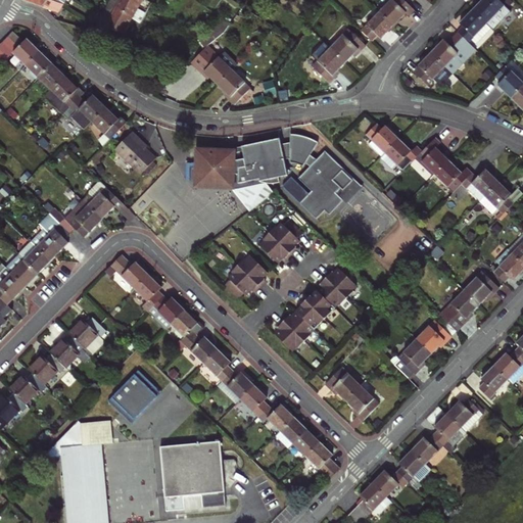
[(34,0),(59,13),(63,5),(60,4),(60,5),(57,3),(58,0),(57,0),(34,0)]
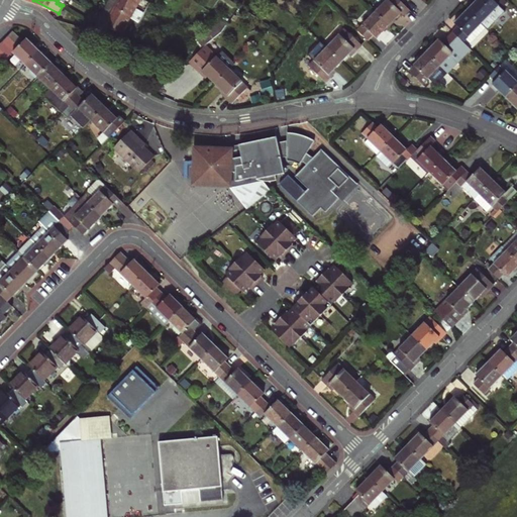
[(111,0),(97,24),(121,34),(132,15),(141,20),(150,4),(143,0),(111,0)]
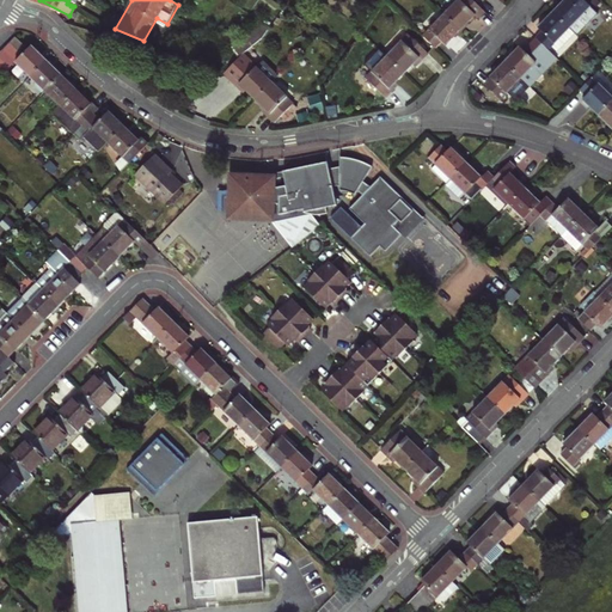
[(485,12),(477,4),(473,0),(459,0),(445,14),(461,30),(477,14),(479,18),(485,12)]
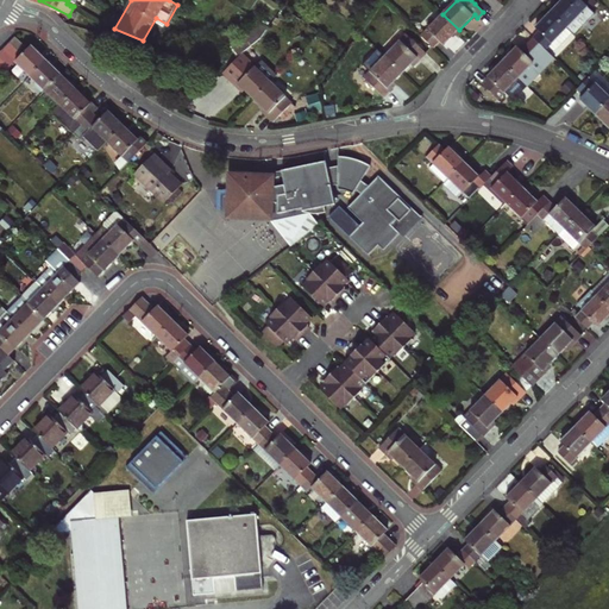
[(581,0),(563,0),(551,13),(567,29),(575,36),(596,13),(581,0)]
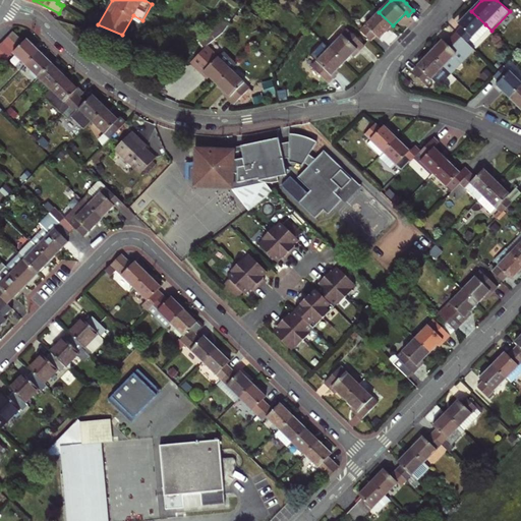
[(467,43),(485,24),(471,11),(459,24),(461,26),(456,33),(467,43)]
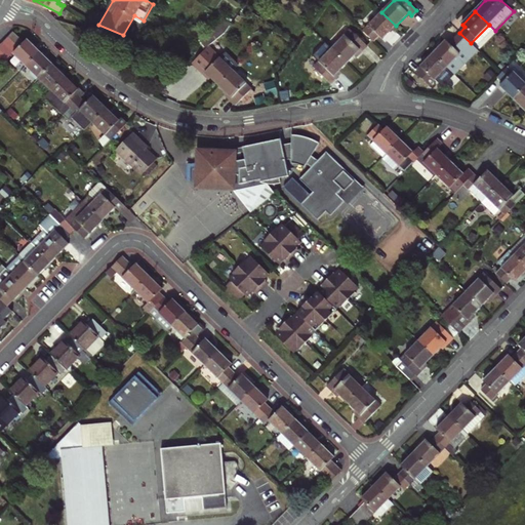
[(364,31),(375,42),(380,37),(382,39),(396,26),(381,12),(364,31)]
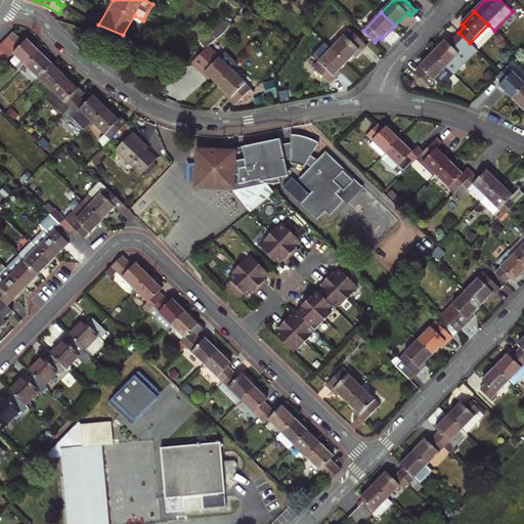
[(205,50),(224,33),(217,25),(198,42),(205,50)]
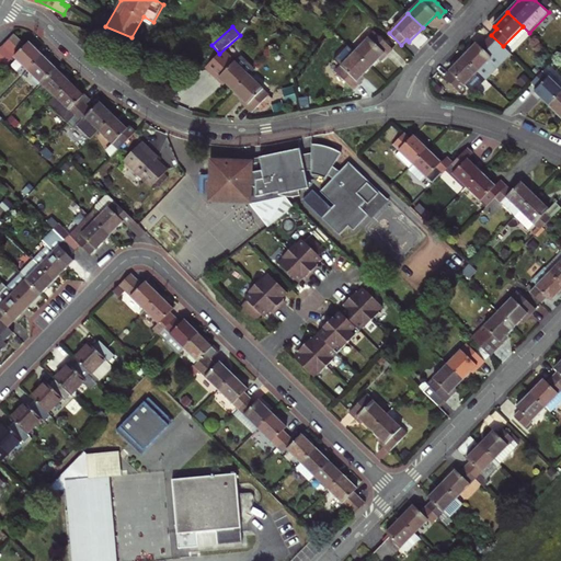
[(375,32),(355,52),(371,68),(382,57),(384,59),(393,49),(375,32)]
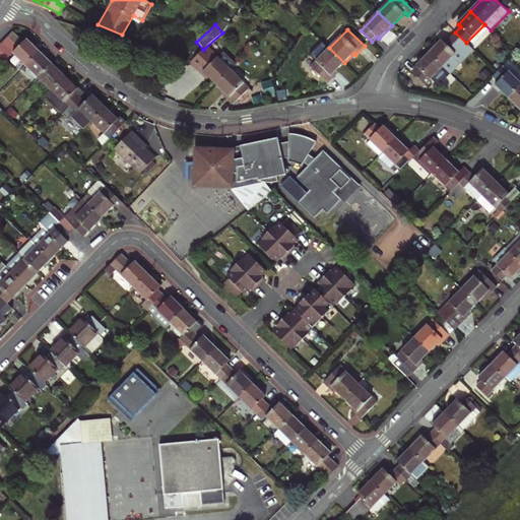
[(13,31),(9,37),(18,47),(23,42),(13,31)]
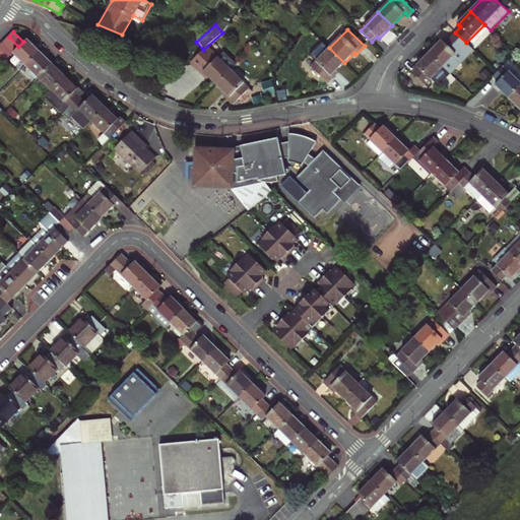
[(442,40),(430,53),(449,72),(451,74),(474,51),(466,43),(455,33),(445,43),(442,40)]
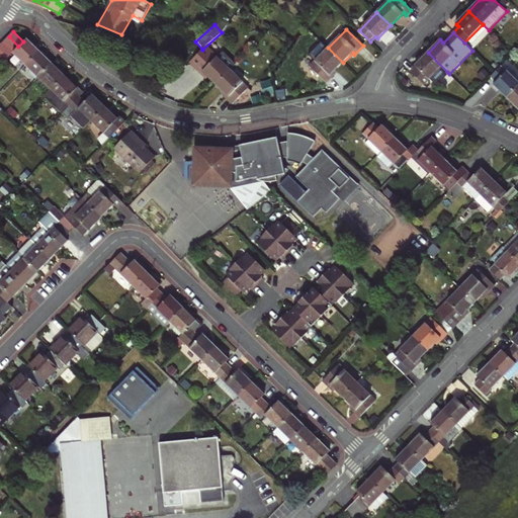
[(18,47),(9,36),(4,41),(14,52),(18,47)]
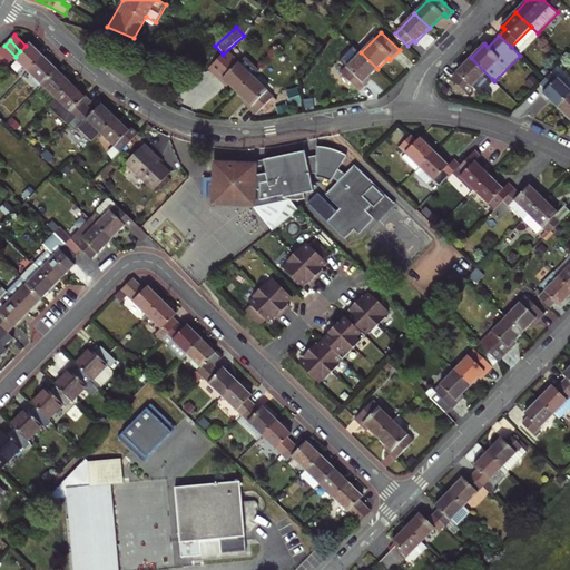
[(29,71),(43,57),(30,43),(15,58),(29,71)]
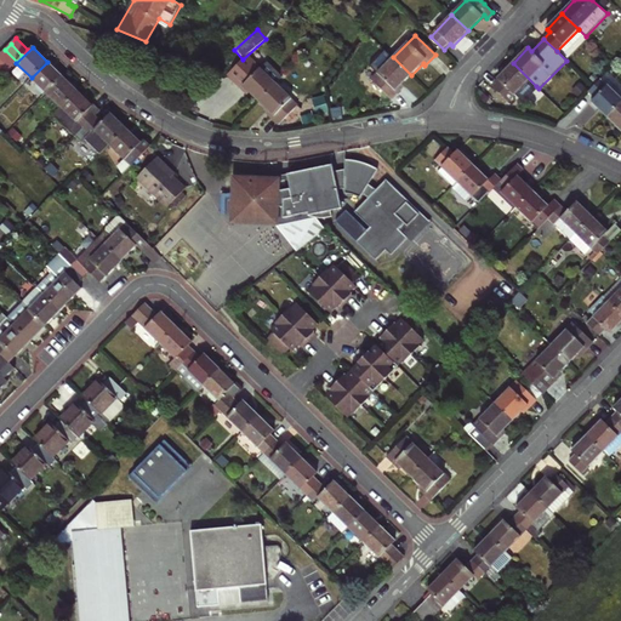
[(5,50),(0,53),(0,57),(11,68),(17,62),(5,50)]
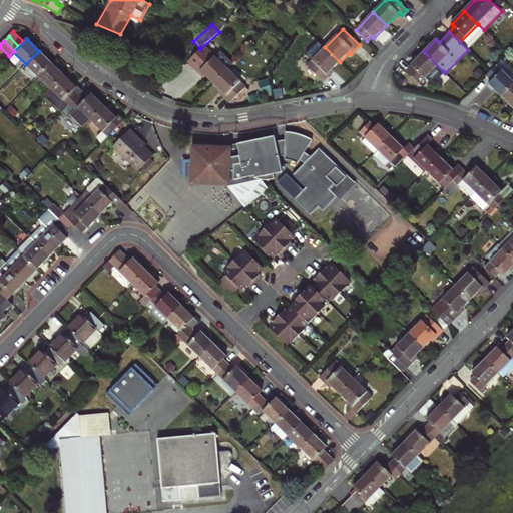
[(214,84),(228,69),(234,64),(221,52),(215,57),(204,46),(189,62),(203,75),(204,74),(214,84)]
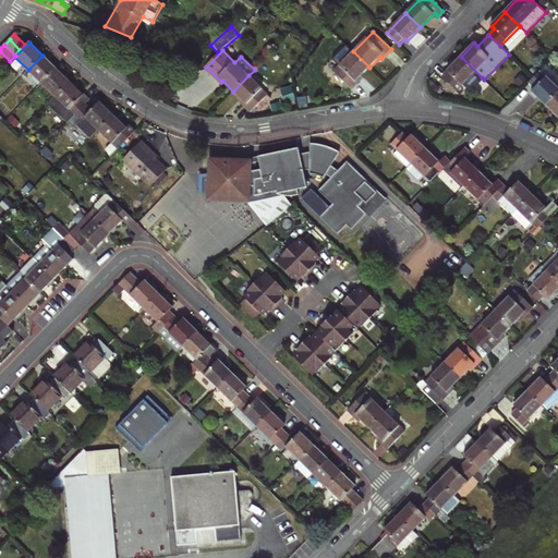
[(10,61),(0,51),(0,61),(4,67),(10,61)]
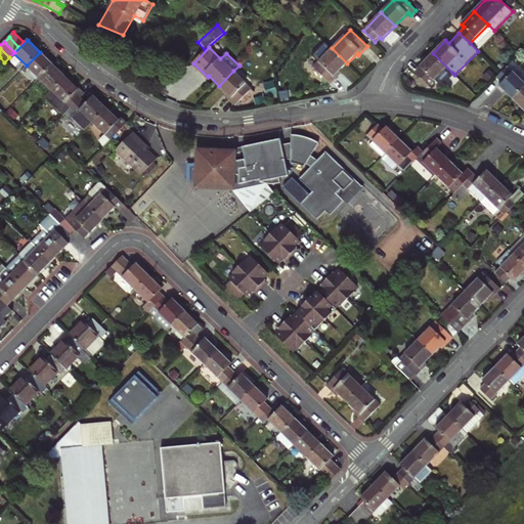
[(338,74),(347,63),(332,48),(313,68),(331,84),(340,75),(338,74)]
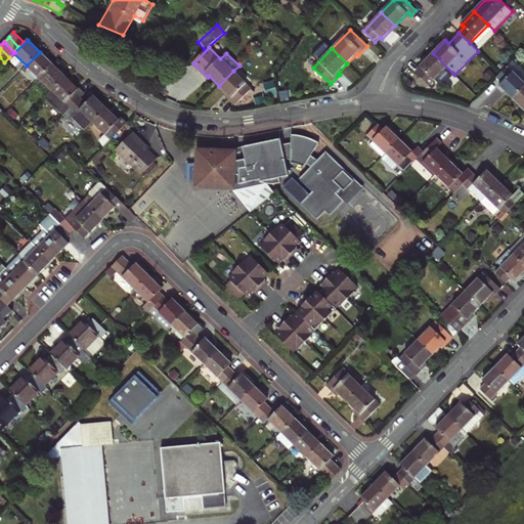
[(40,52),(27,66),(39,78),(53,64),(40,52)]
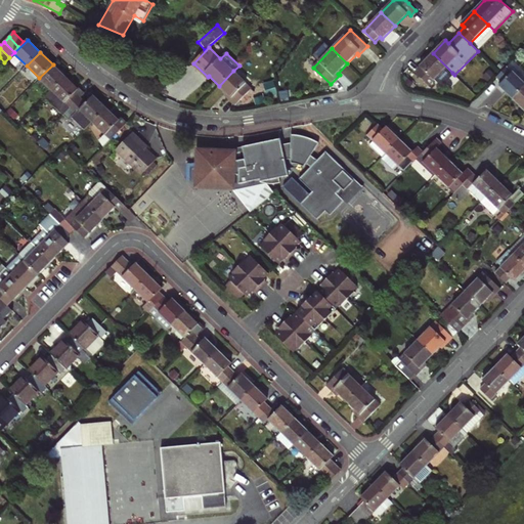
[(441,84),(452,73),(433,53),(420,67),(421,68),(416,73),(429,86),(436,80),(441,84)]
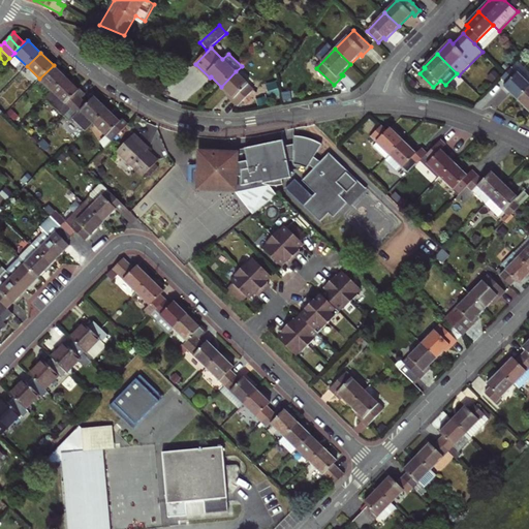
[(66,78),(54,65),(39,79),(53,91),(66,78)]
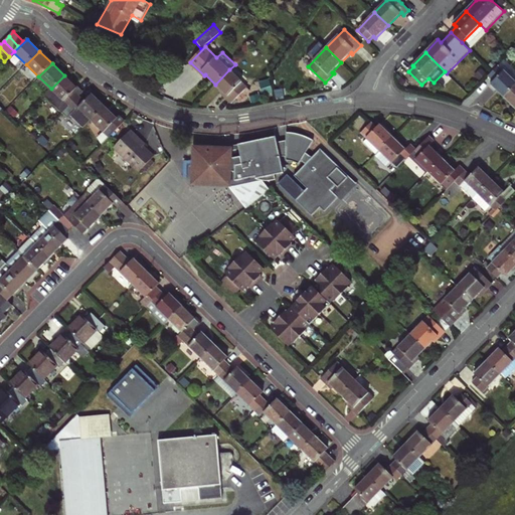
[(490,84),(503,97),(514,83),(514,81),(498,65),(487,76),(493,81),(490,84)]
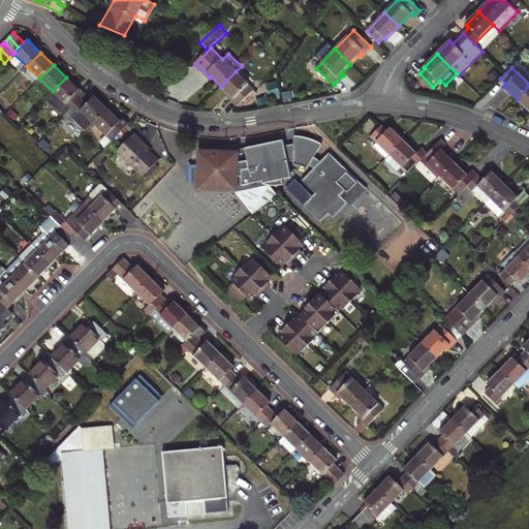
[(236,71),(221,87),(231,96),(229,97),(239,106),(255,90),(236,71)]
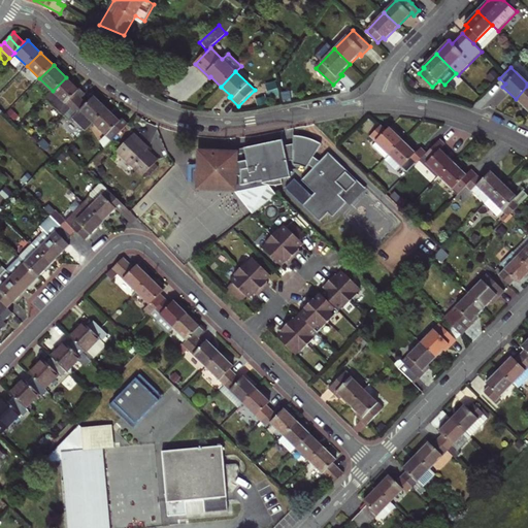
[(66,77),(53,91),(45,98),(64,116),(65,114),(71,109),(81,98),(87,93),(81,88),(79,90),(66,77)]
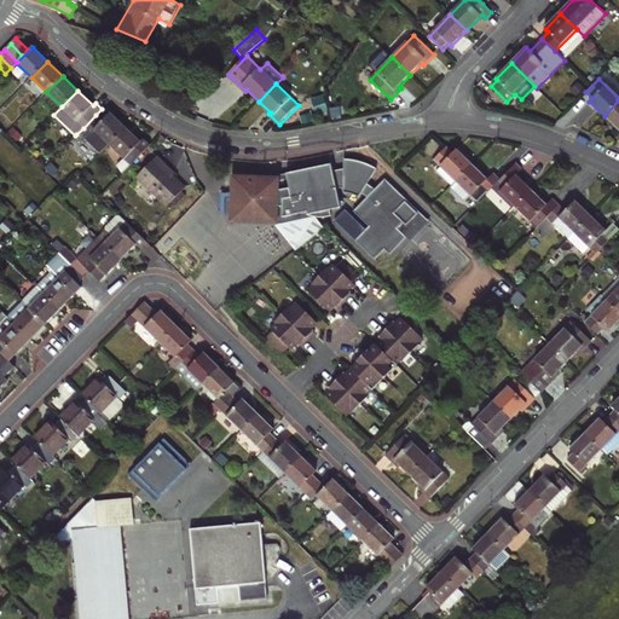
[(618,100),(605,116),(618,129),(618,100)]
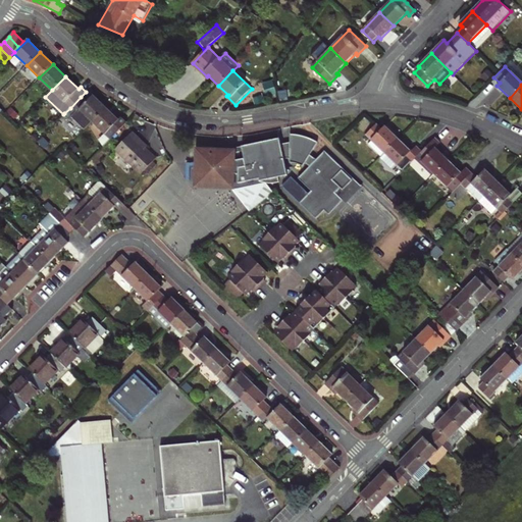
[(86,102),(81,97),(70,108),(64,113),(69,118),(71,116),(85,129),(93,121),(106,107),(93,95),(86,102)]
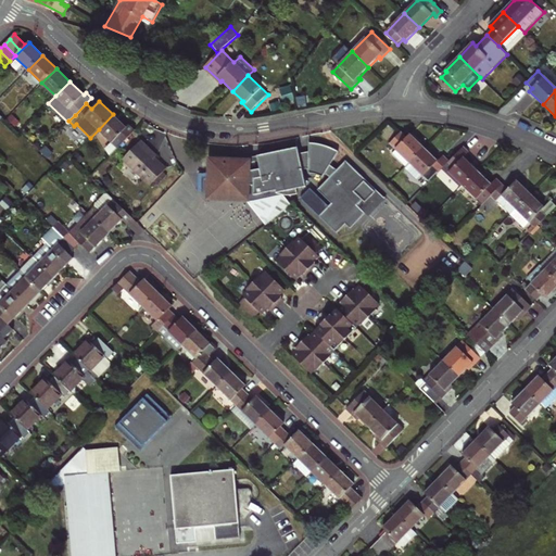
[(0,125),(11,137),(16,131),(0,114),(0,125)]
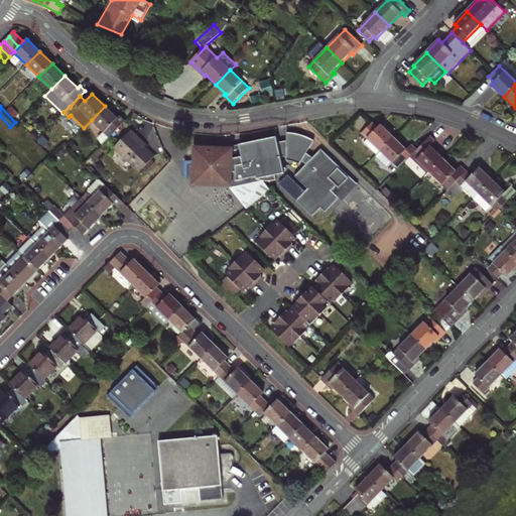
[(105,106),(92,120),(104,132),(110,137),(126,121),(120,115),(117,118),(105,106)]
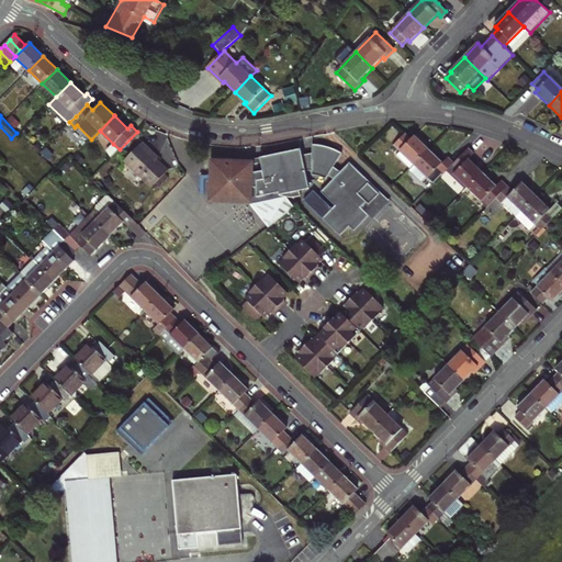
[(395,156),(409,169),(429,149),(415,135),(412,138),(406,133),(394,145),(401,150),(395,156)]
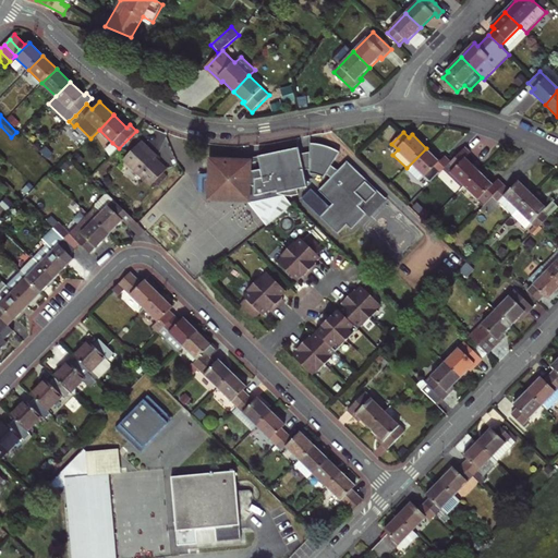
[(142,141),(123,159),(150,185),(167,170),(155,159),(145,148),(147,146),(142,141)]
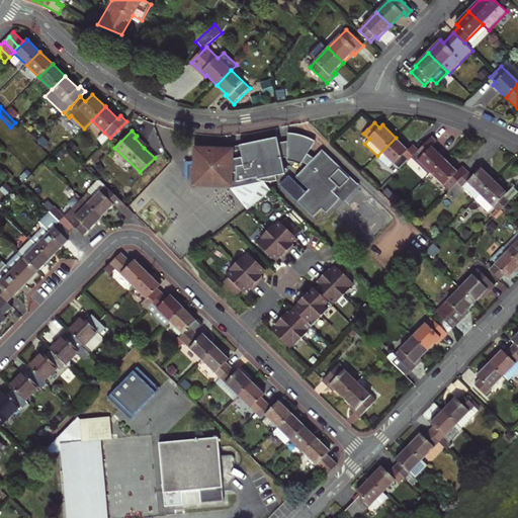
[(110,138),(104,133),(98,139),(104,144),(110,138)]
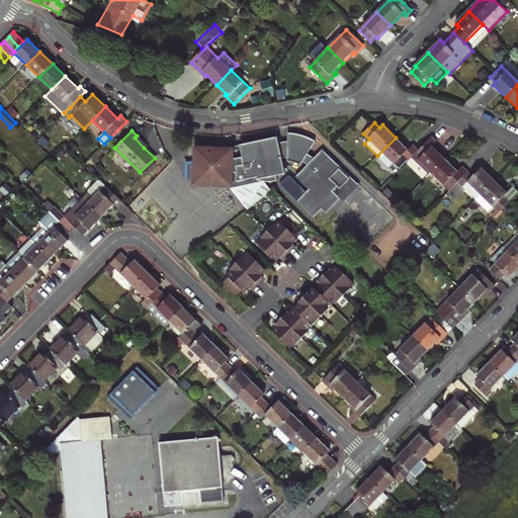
[(195,147),(194,182),(194,185),(235,186),(236,180),(237,180),(258,176),(261,180),(278,180),(277,175),(285,173),(282,158),(288,157),(288,161),(300,165),(303,162),(308,166),(296,177),(311,190),(298,202),(314,218),(322,209),(326,212),(340,198),(334,192),(339,187),(340,189),(350,179),(341,170),(342,169),(323,151),(315,159),(308,155),(316,142),(308,137),(288,133),(288,140),(288,147),(280,149),(279,142),(278,136),(241,144),(242,148),(241,149),(240,151),(241,153),(243,154),(243,157),(236,159),(236,147),(231,147),(195,147)]
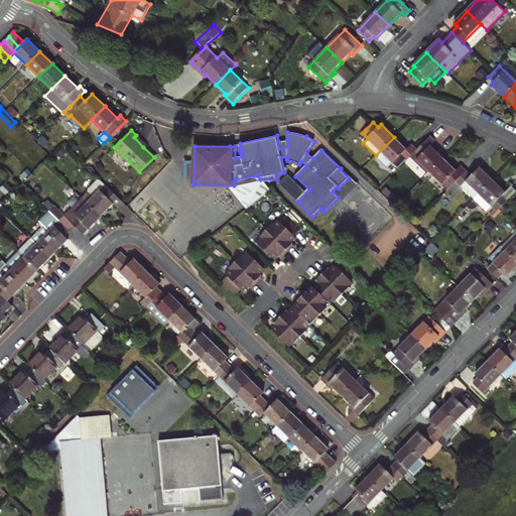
[(145,144),(136,135),(134,137),(143,147),(145,144)]
